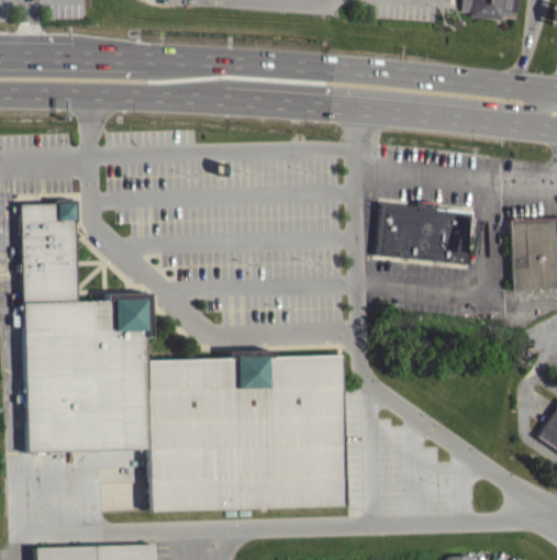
[(523,0),(521,18),(507,17),(505,20),(472,15),(474,8),(465,7),(465,0),(523,0)]
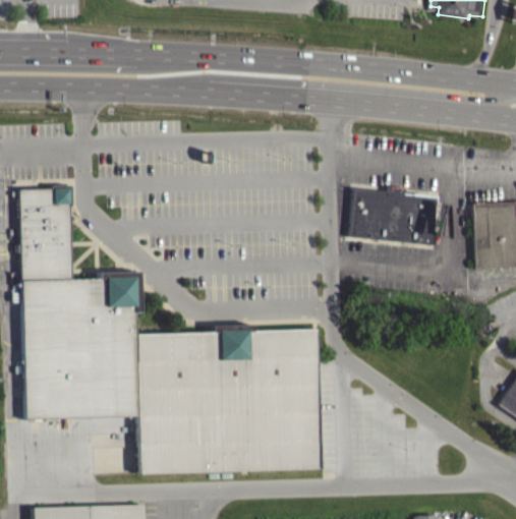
[(356,187),(351,236),(434,244),(439,195),(406,192),(407,187),(389,185),(388,190),(356,187)]
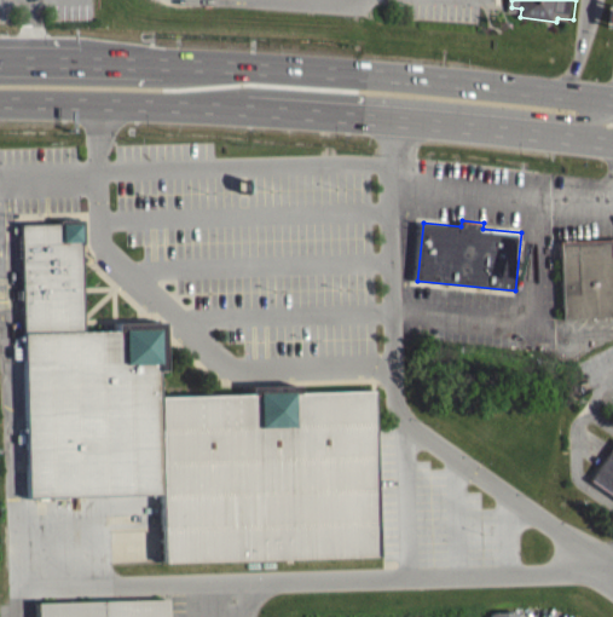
[(23,224),(84,223),(86,332),(116,332),(116,324),(166,323),(167,372),(160,372),(161,397),(252,395),(252,387),(301,386),(300,393),(375,391),(380,557),(167,563),(165,494),(30,497),(23,224)]
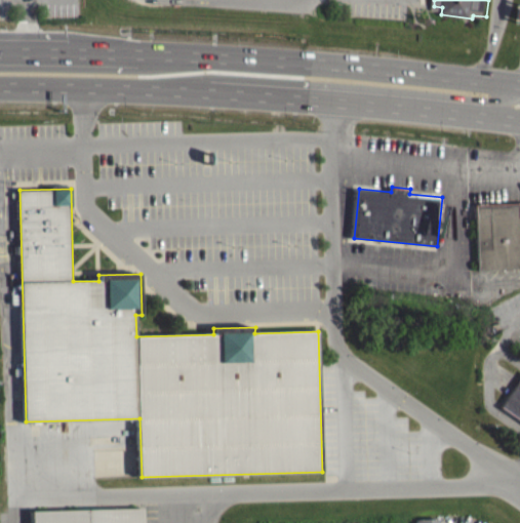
[(519,201),(479,204),(481,270),(519,268),(519,201)]
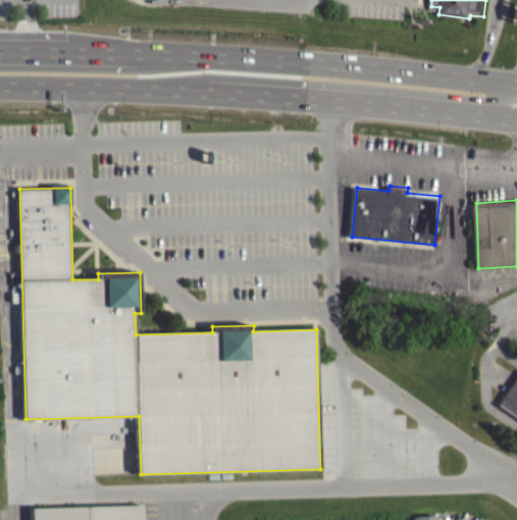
[(516,415),(500,404),(516,379),(516,415)]
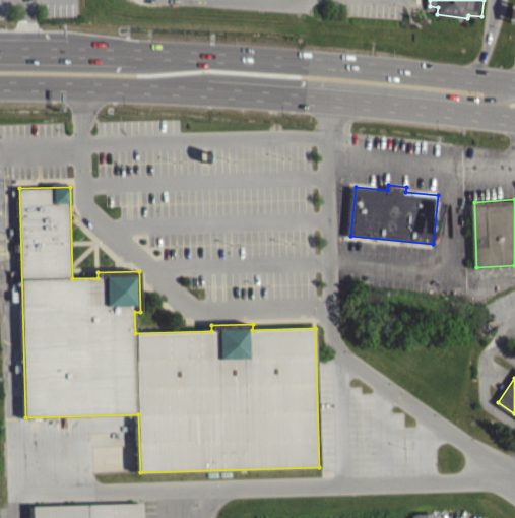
[(35,517),(35,507),(145,504),(145,517),(35,517)]
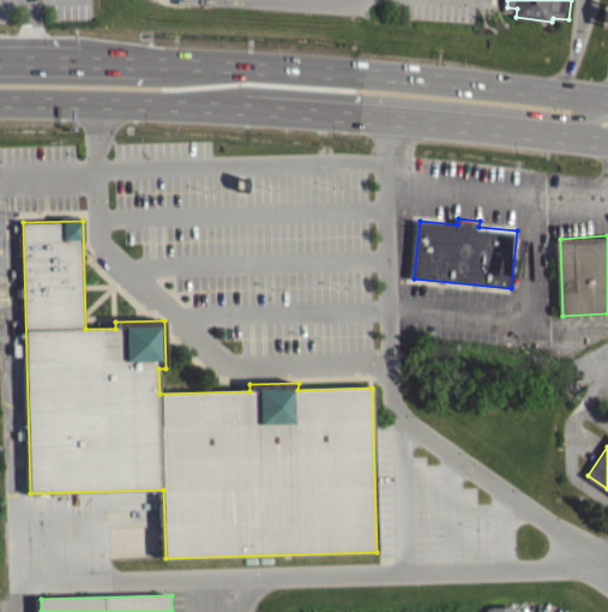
All buildings are outlined.
